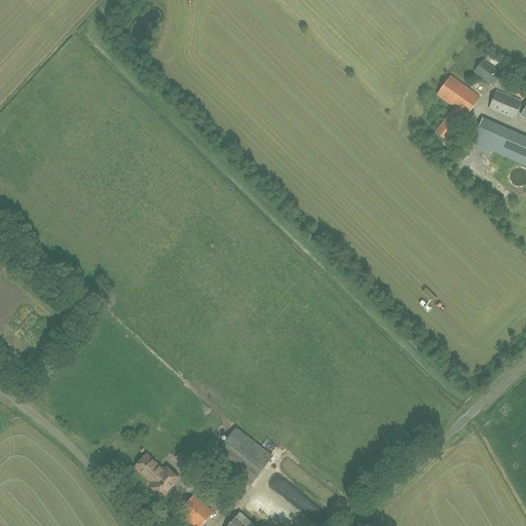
[(501,74),(497,71),(483,60),(474,73),(492,86),(501,74)]
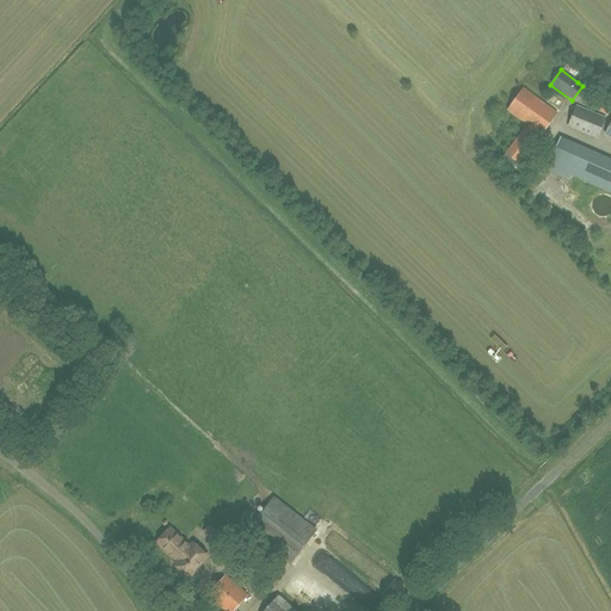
[(528,125),(506,154),(501,161),(513,170),(539,134),(542,135),(557,113),(523,88),(507,110),(528,125)]
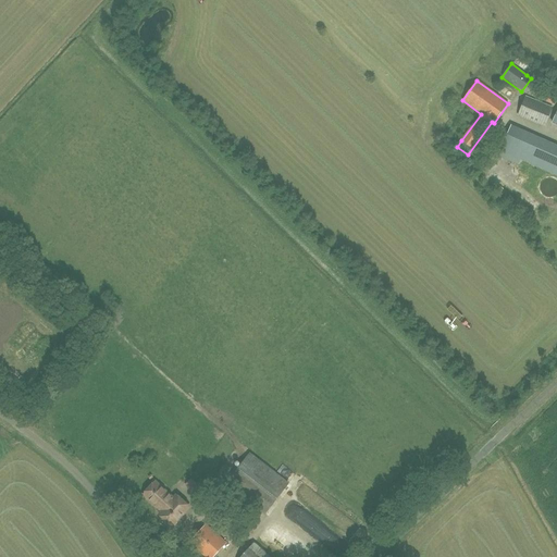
[(556,100),(549,96),(546,102),(553,106),(556,100)]
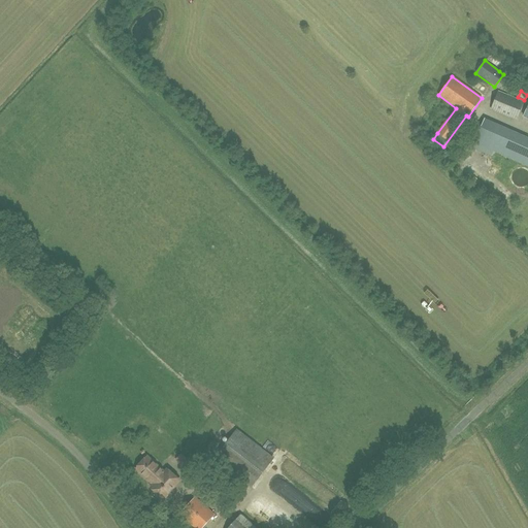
[(491,109),(516,120),(523,102),(498,92),(491,109)]
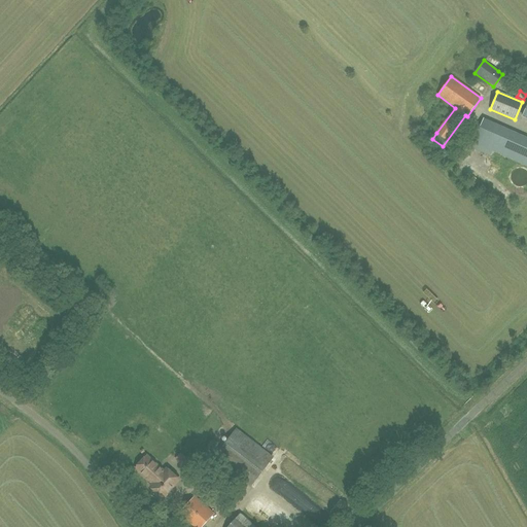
[(500,154),(526,166),(526,138),(512,132),(484,119),(473,143),(500,154)]
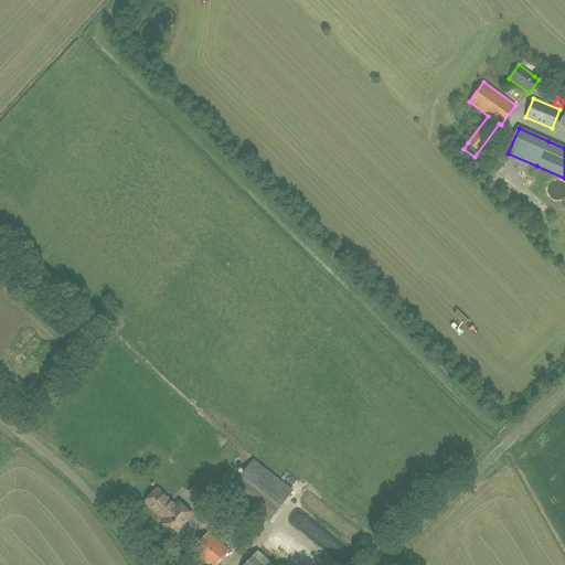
[(230,491),(268,521),(292,490),(254,460),(230,491)]
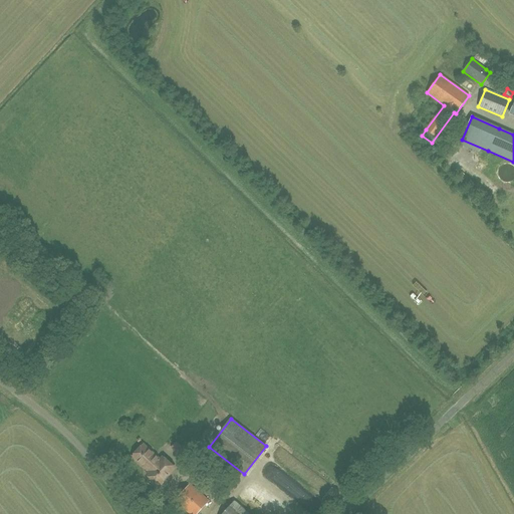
[(143,445),(132,457),(149,473),(147,475),(153,481),(152,483),(152,485),(154,486),(156,486),(157,485),(159,486),(175,468),(163,458),(160,461),(143,445)]
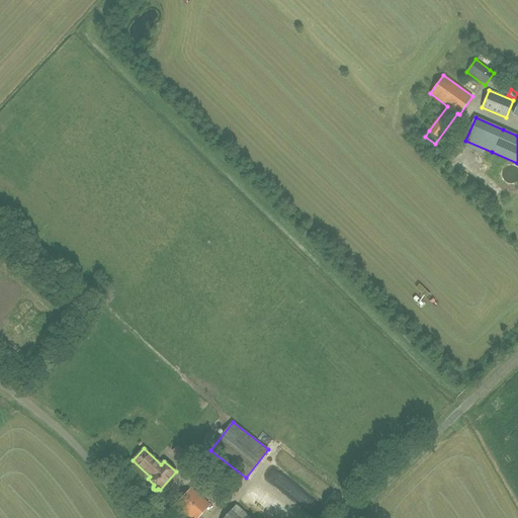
[(198,517),(210,505),(191,488),(176,505),(190,517),(198,517)]
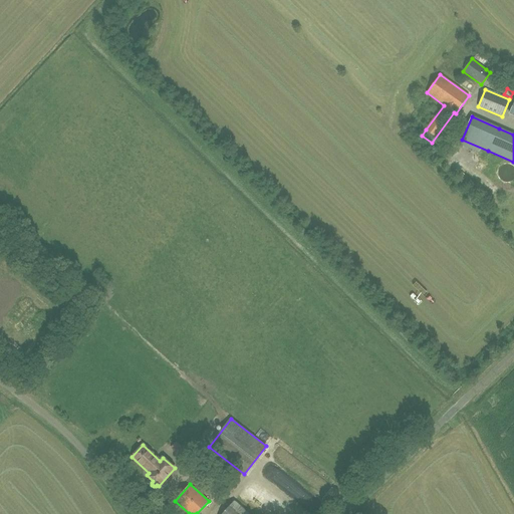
[(249,513),(235,501),(222,513),(249,513)]
